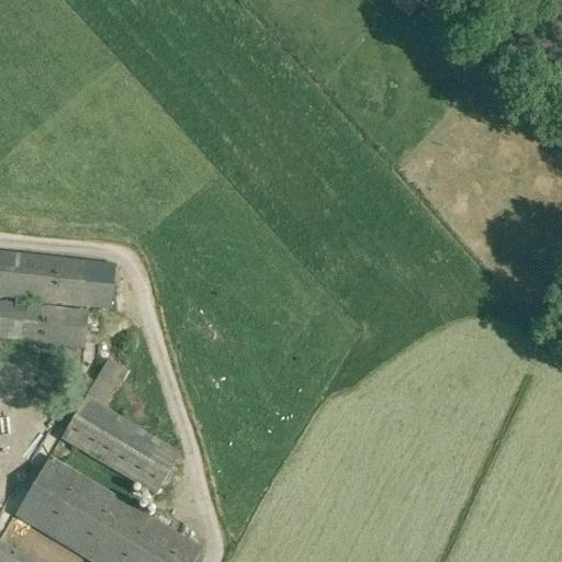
[(419,22),(433,10),(422,0),(404,0),(401,4),(419,22)]
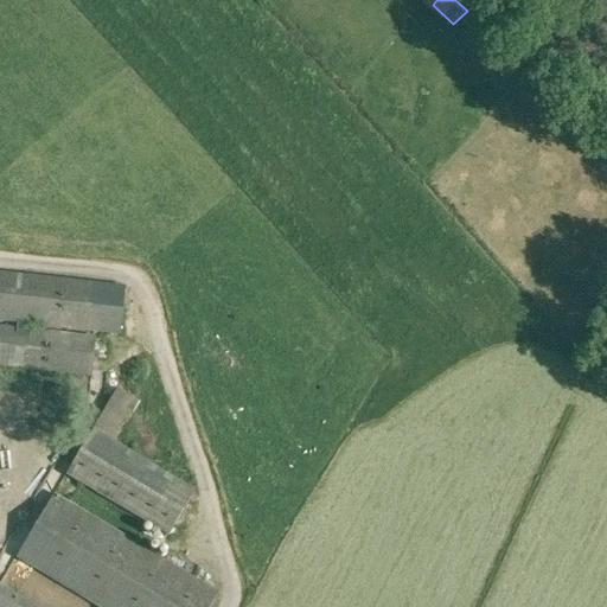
[(0,321),(119,336),(125,286),(0,273),(0,321)]
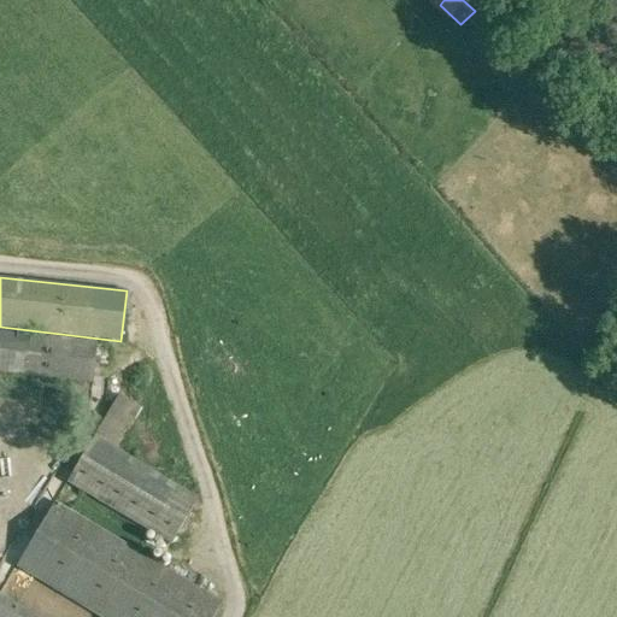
[(0,371),(92,382),(97,342),(0,330),(0,371)]
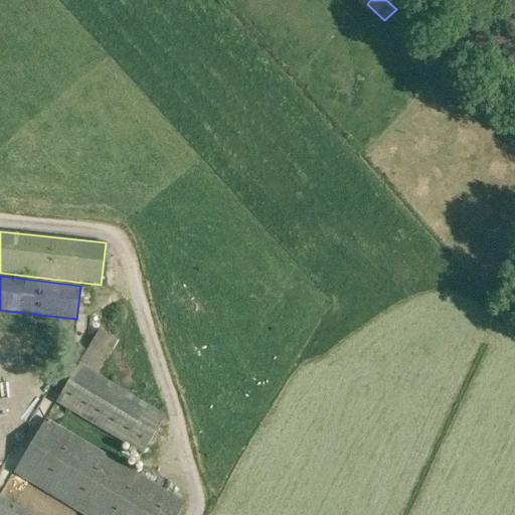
[(142,455),(165,415),(98,375),(118,342),(99,330),(54,402),(142,455)]
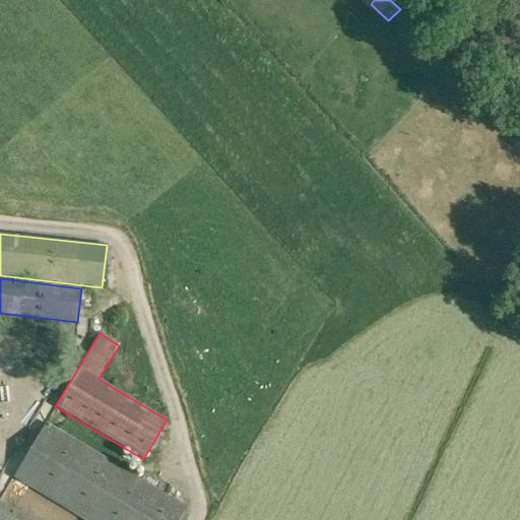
[(81,519),(180,519),(188,508),(47,424),(13,478),(81,519)]
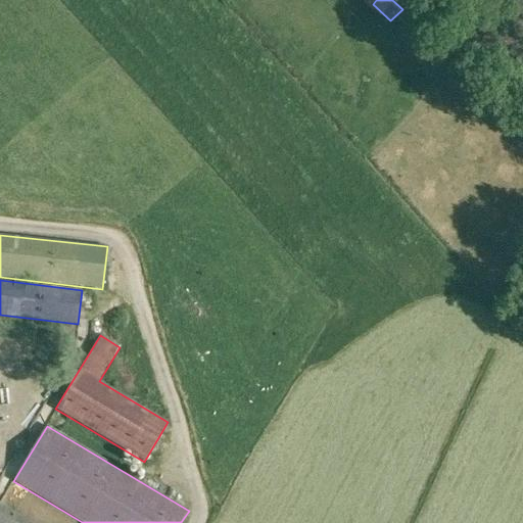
[(0,522),(30,522),(0,505),(0,522)]
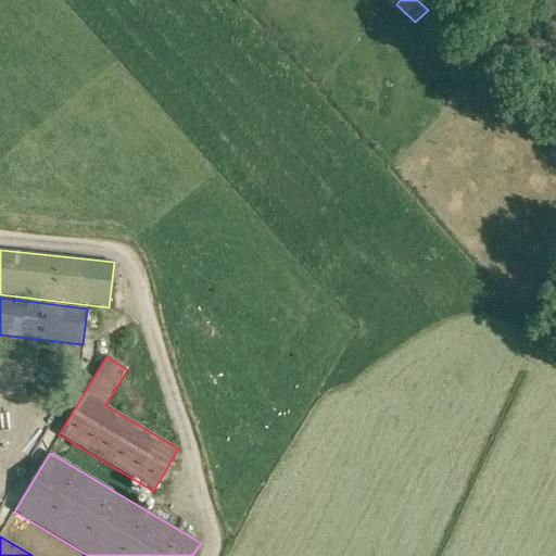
All buildings are outlined.
